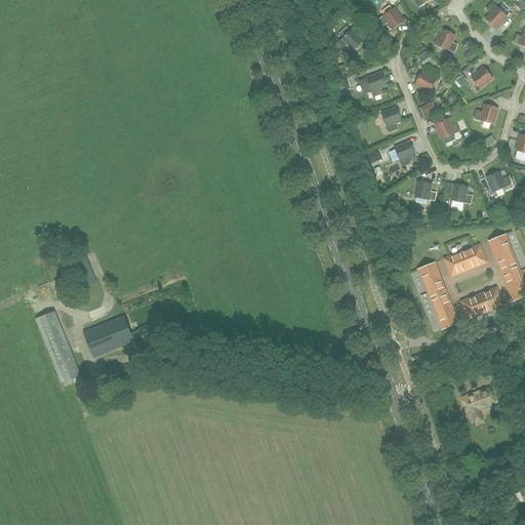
[(495,29),(507,16),(492,3),(486,10),(491,14),(486,19),(495,29)]
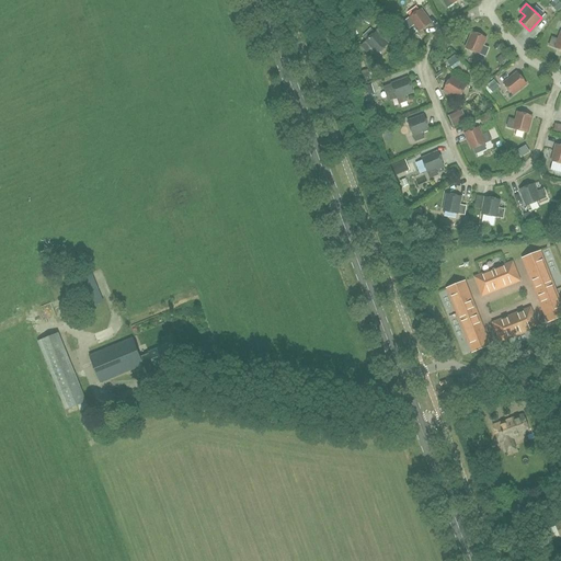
[(420,32),(431,23),(421,10),(403,22),(409,30),(414,25),(420,32)]
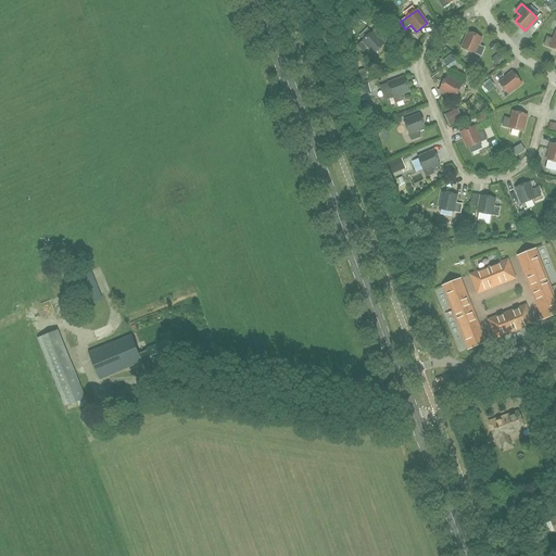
[(374,54),(384,45),(373,32),(357,46),(364,52),(368,48),(374,54)]
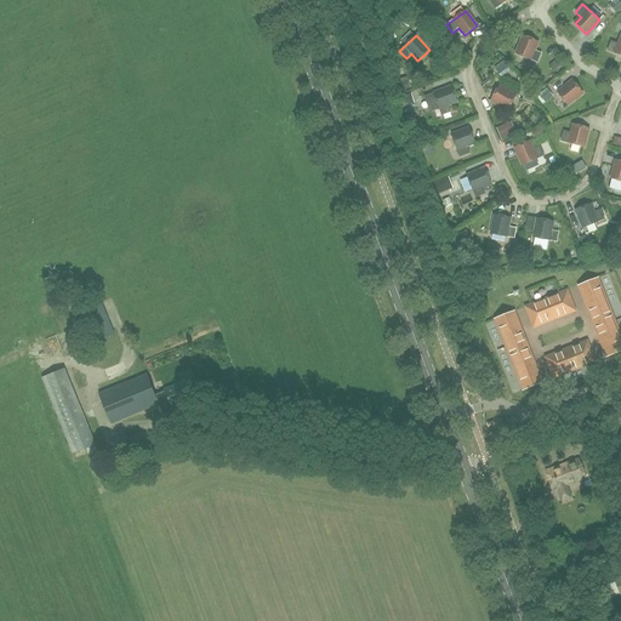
[(620,55),(620,35),(617,44),(611,41),(608,51),(620,55)]
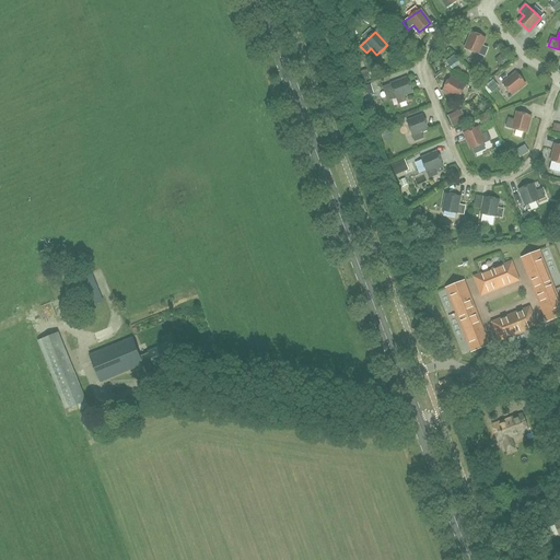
[(485,57),(488,48),(481,46),(485,38),(471,33),(465,48),(485,57)]
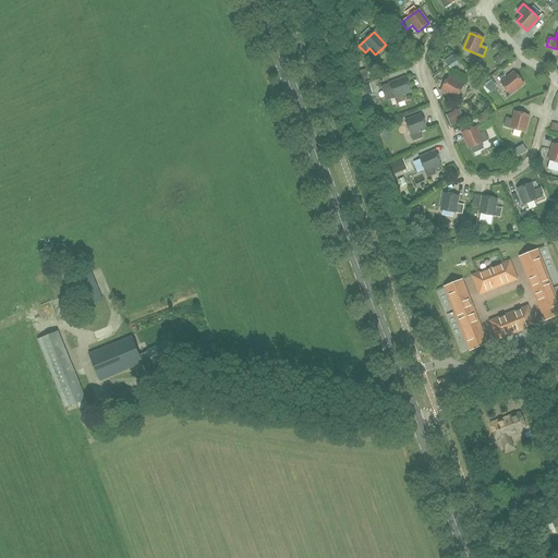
[(510,95),(523,84),(514,72),(501,83),(510,95)]
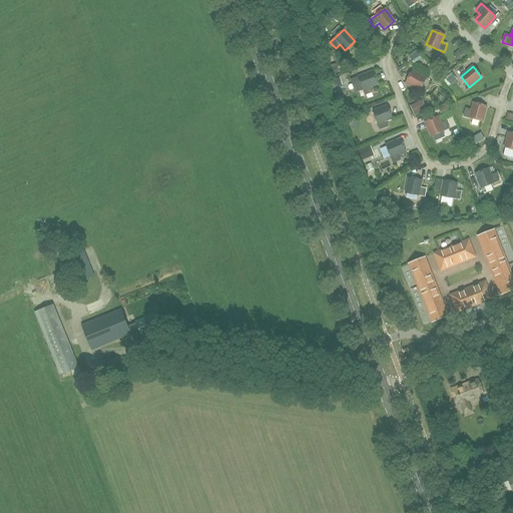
[(373,92),(371,86),(378,84),(373,71),(358,77),(351,80),(355,93),(363,90),(365,95),(373,92)]
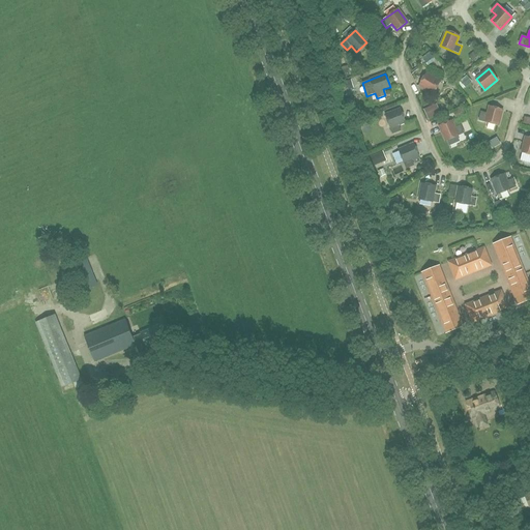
[(434,93),(440,82),(427,74),(419,85),(434,93)]
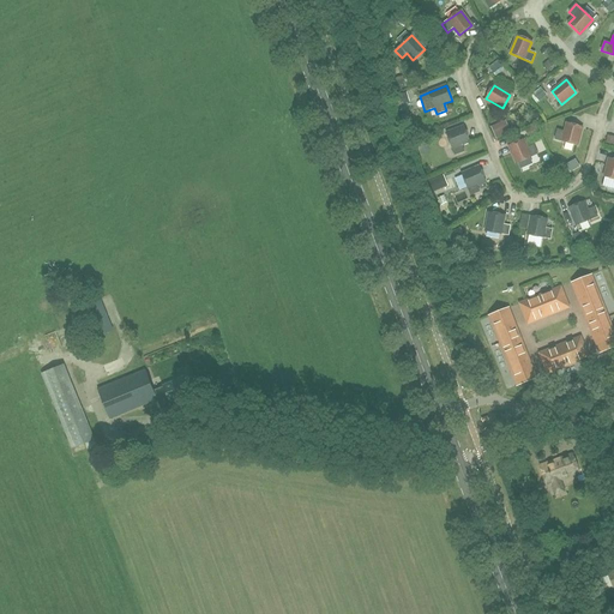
[(577,145),(582,127),(566,122),(564,132),(558,130),(554,139),(577,145)]
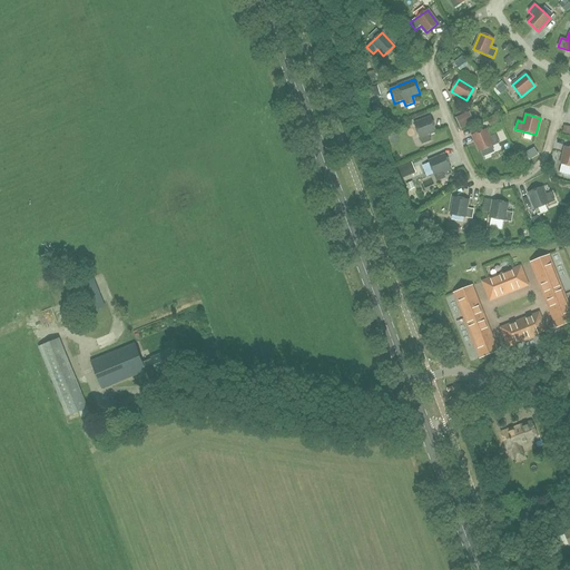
[(431,140),(429,134),(435,131),(431,118),(414,124),(420,137),(422,144),(431,140)]
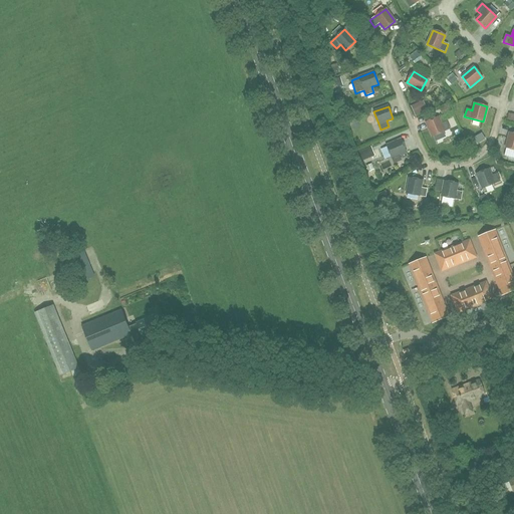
[(441,124),(438,116),(426,122),(432,137),(450,129),(447,121),(441,124)]
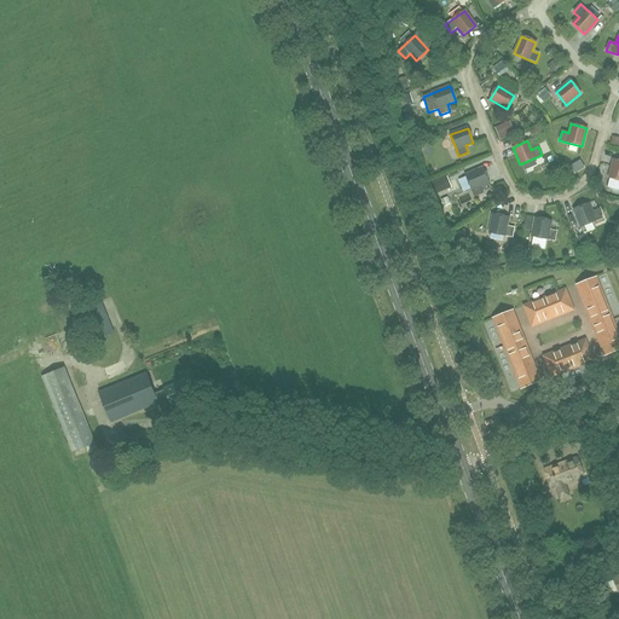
[(618,161),(614,160),(607,187),(618,190),(618,161)]
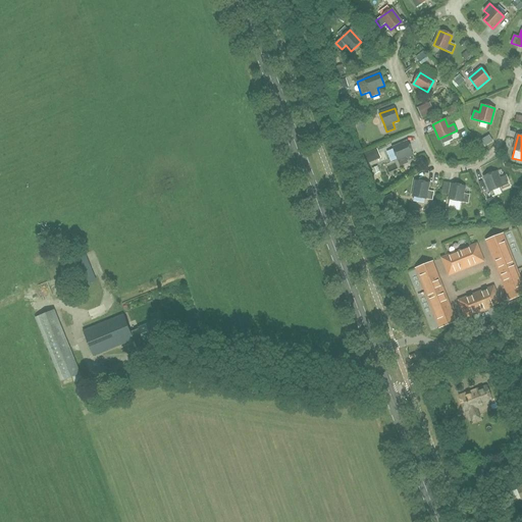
[(481,140),(485,146),(492,142),(489,136),(481,140)]
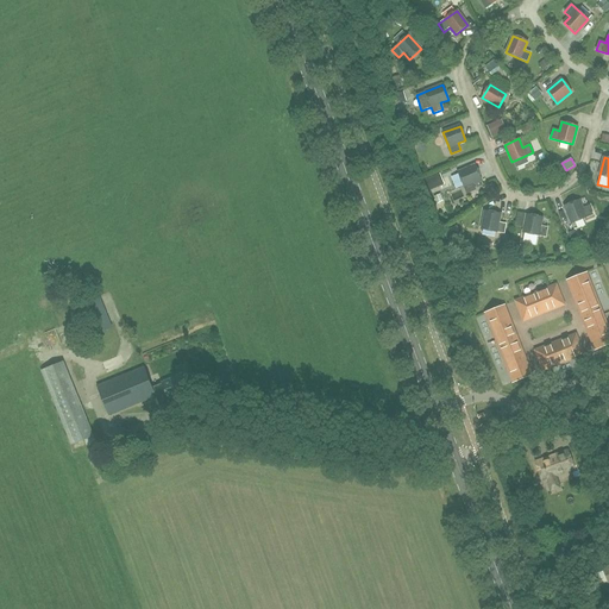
[(466,194),(476,190),(473,183),(482,180),(476,165),(458,173),(466,194)]
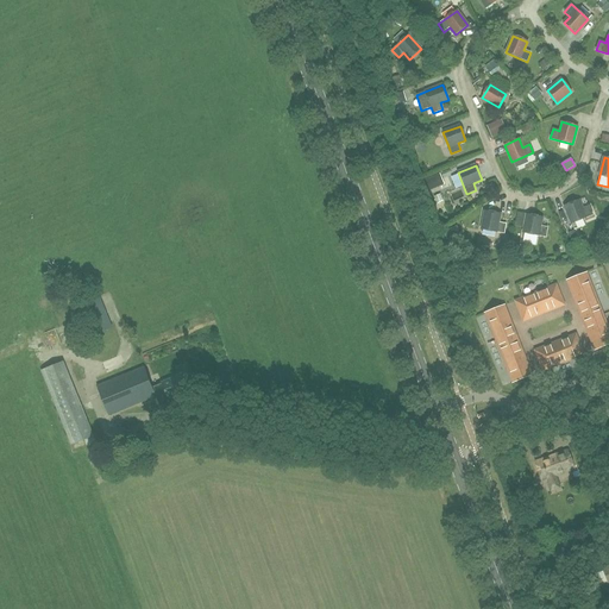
[(435,180),(439,189),(450,184),(446,176),(435,180)]
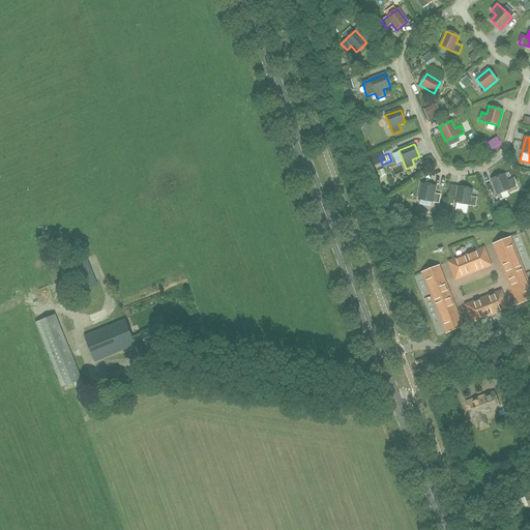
[(507,181),(504,174),(492,179),(497,195),(516,187),(512,179),(507,181)]
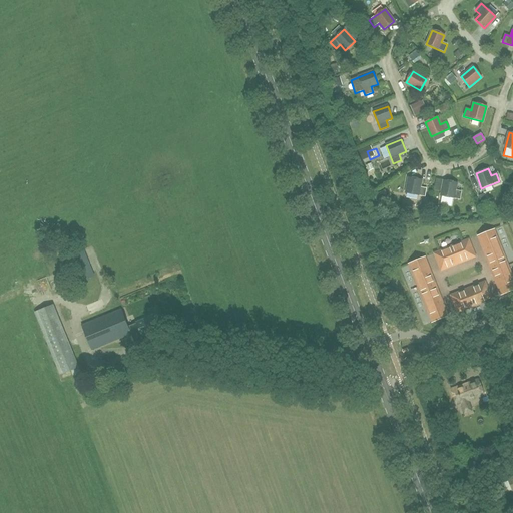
[(425,196),(426,188),(420,187),(422,180),(409,177),(406,193),(425,196)]
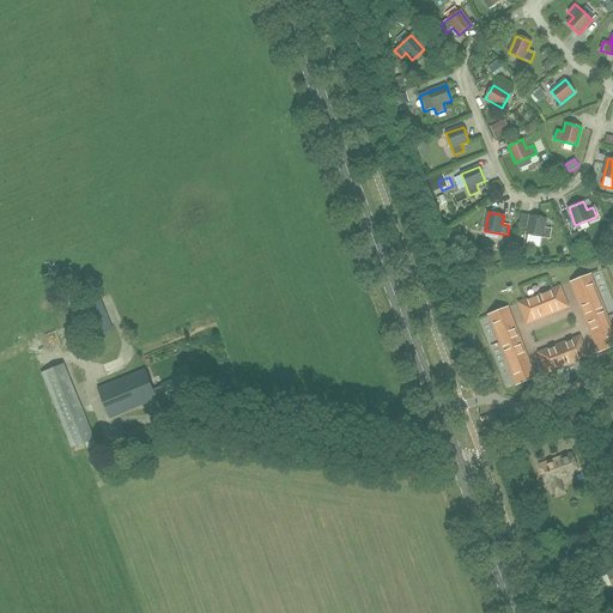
[(550,238),(551,229),(544,228),(546,219),(530,216),(527,235),(550,238)]
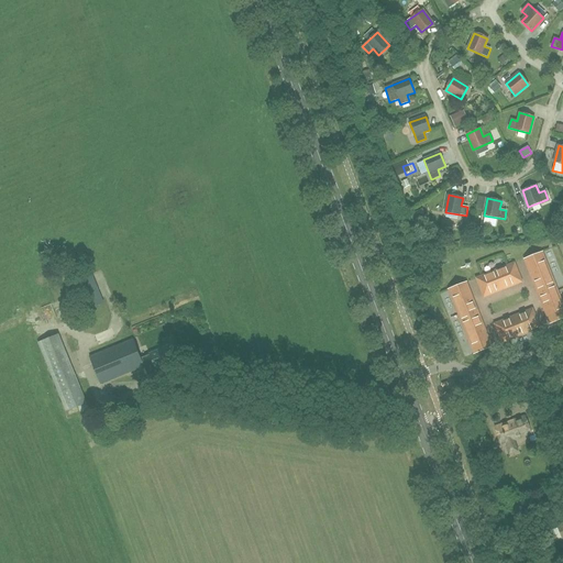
[(525,260),(550,323),(562,318),(562,304),(542,252),(525,260)]
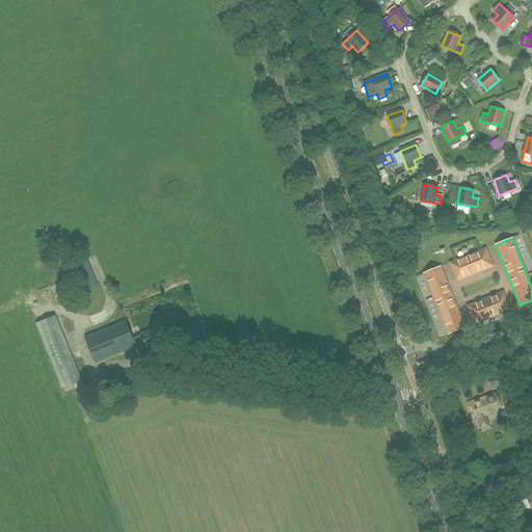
[(450,263),(457,281),(493,266),(485,249),(450,263)]
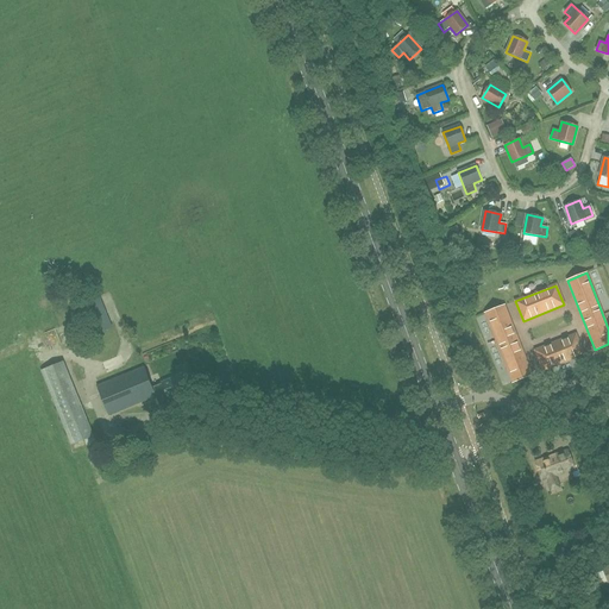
[(112,328),(99,296),(82,303),(95,334),(112,328)]
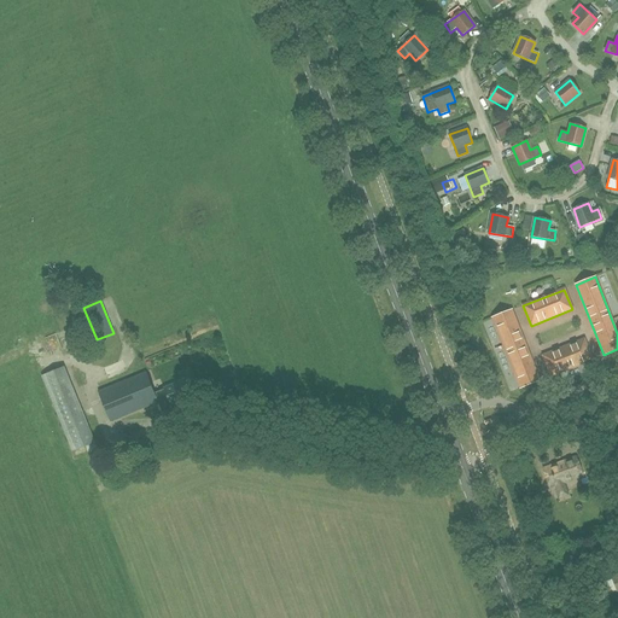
[(520,389),(540,380),(512,310),(493,318),(520,389)]
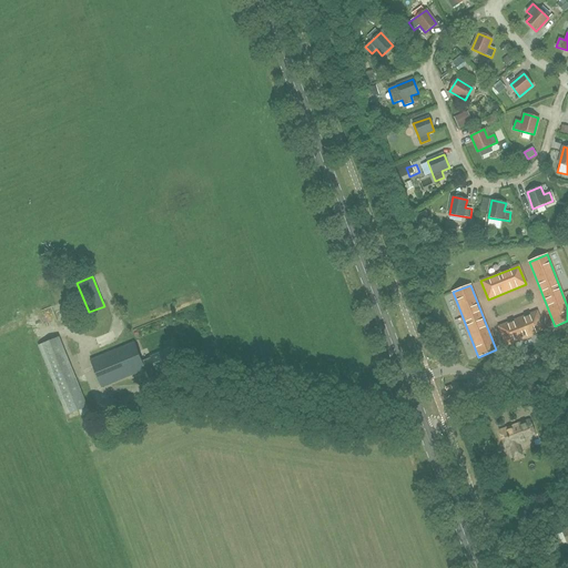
[(544,331),(537,312),(499,327),(507,345),(544,331)]
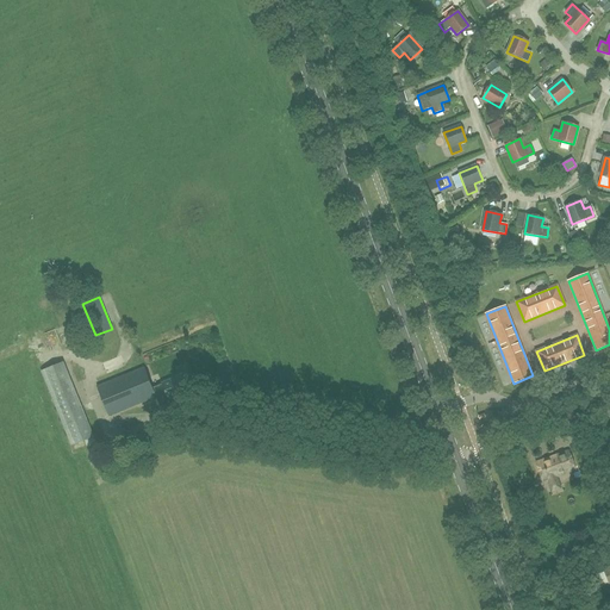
[(70,444),(93,436),(63,362),(41,372),(70,444)]
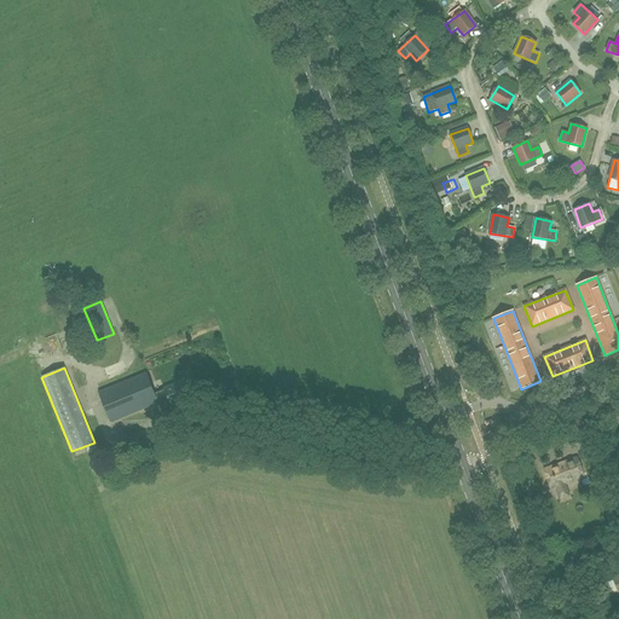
[(155,393),(146,372),(98,392),(110,423),(158,403),(162,414),(173,409),(172,405),(190,398),(184,381),(163,389),(165,389),(155,393)]
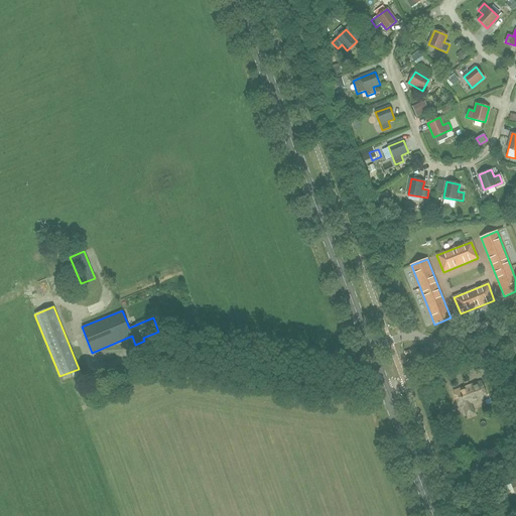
[(515,326),(507,329),(512,344),(515,342),(515,326)]
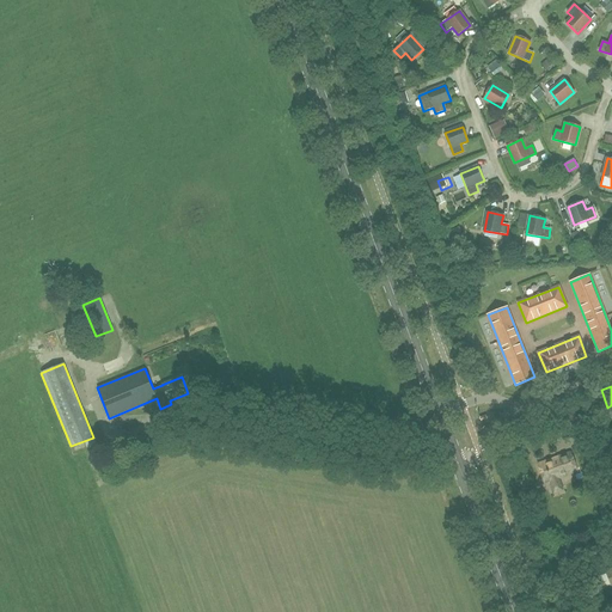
[(550,485),(560,482),(558,479),(577,472),(570,452),(538,464),(545,484),(549,482),(550,485)]
